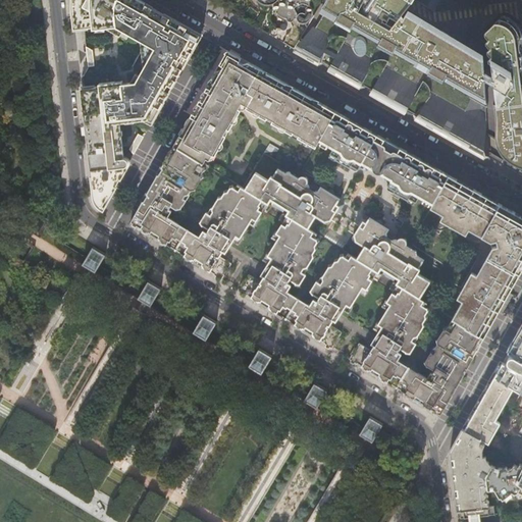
[(193,48),(200,36),(187,29),(180,24),(136,0),(72,0),(72,1),(72,4),(74,18),(75,31),(91,28),(92,31),(107,30),(125,40),(128,35),(141,42),(145,44),(146,46),(147,62),(144,68),(135,83),(122,85),(115,85),(114,85),(114,83),(100,84),(98,84),(98,87),(85,89),(85,93),(86,98),(84,99),(85,114),(89,143),(91,163),(95,203),(96,204),(102,208),(111,193),(123,172),(127,164),(126,161),(122,158),(118,123),(147,120),(151,122),(163,101),(177,75),(193,48)]
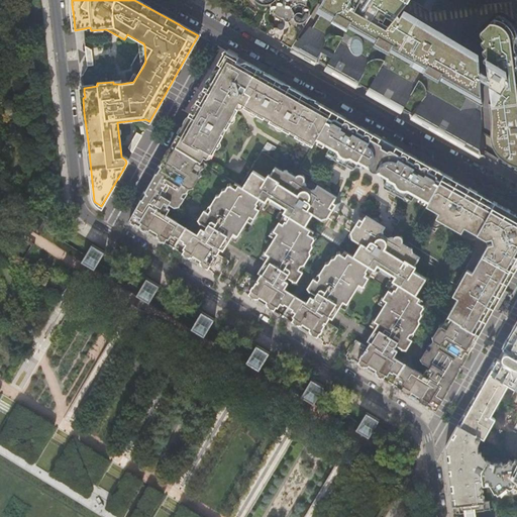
[(253,0),(293,24),(307,0),(253,0)]
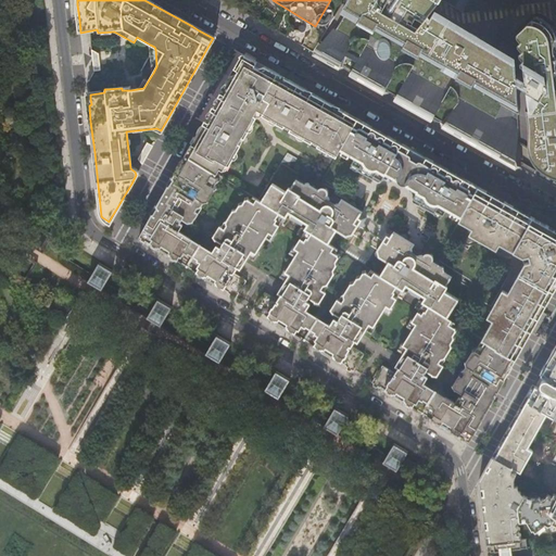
[(517,109),(512,64),(401,0),(348,0),(341,12),(358,22),(362,17),(368,21),(370,17),(413,42),(414,43),(412,47),(414,48),(517,109)]
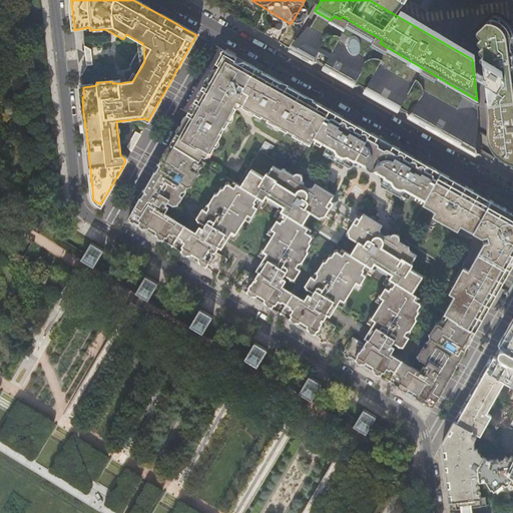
[(396,15),(395,11),(405,0),(370,0),(472,59),(471,53),(400,10),(396,15)]
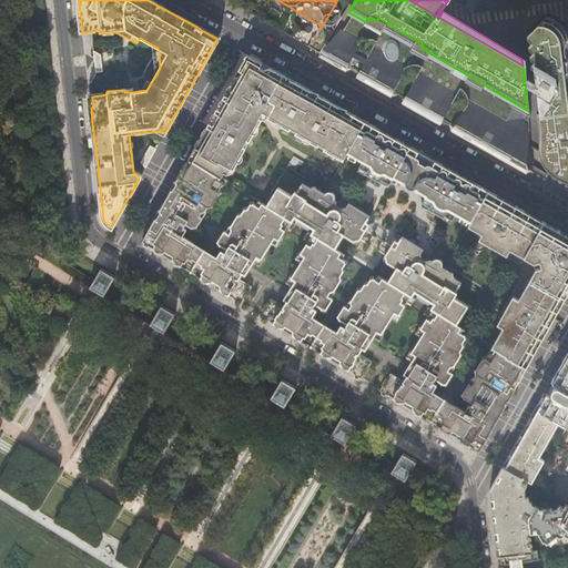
[(567,38),(566,32),(560,24),(557,22),(545,16),(527,32),(527,36),(531,38),(528,42),(528,44),(533,48),(530,52),(530,54),(534,57),(531,62),(531,67),(535,69),(535,73),(540,109),(537,109),(540,128),(540,153),(567,169),(567,38)]
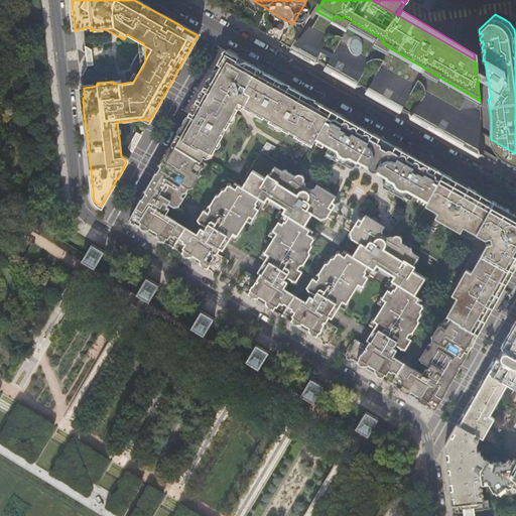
[(450,136),(487,156),(482,116),(470,109),(456,112),(422,93),(421,89),(415,80),(412,87),(385,71),(388,63),(384,61),(378,60),(372,60),(369,60),(359,55),(362,48),(361,42),(361,40),(358,37),(357,36),(356,36),(354,36),(350,37),(347,40),(346,41),(346,44),(346,47),(338,43),(341,37),(337,35),(334,35),(327,36),(311,28),(298,51),(306,55),(328,68),(364,88),(396,106),(431,125),(450,136)]
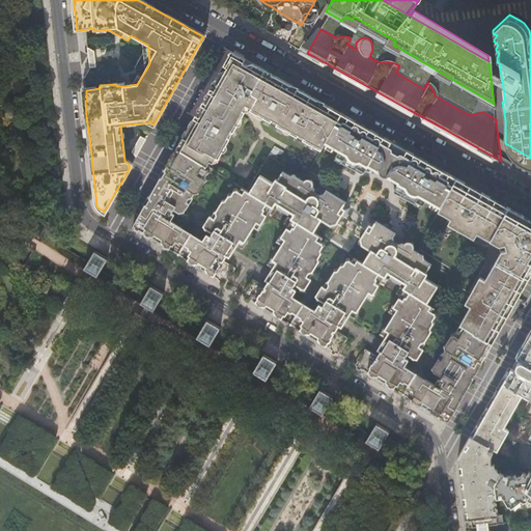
[(326,142),(340,115),(329,108),(267,74),(251,64),(246,65),(243,62),(244,60),(230,53),(224,63),(223,65),(225,67),(225,68),(223,73),(219,74),(208,92),(191,123),(180,141),(176,149),(206,168),(210,162),(213,163),(216,158),(217,159),(218,158),(244,112),(242,110),(246,104),(252,107),(252,108),(251,109),(252,110),(320,149),(326,142)]
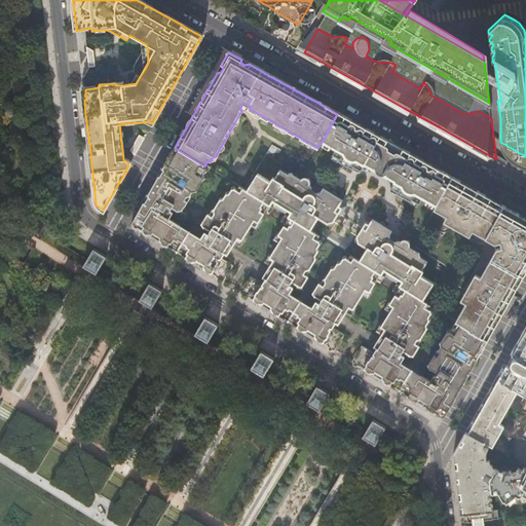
[(371,167),(386,141),(373,134),(347,119),(337,114),(323,141),(335,148),(333,154),(339,157),(339,159),(352,167),(351,170),(355,173),(358,173),(362,167),(367,171),(369,171),(371,167)]
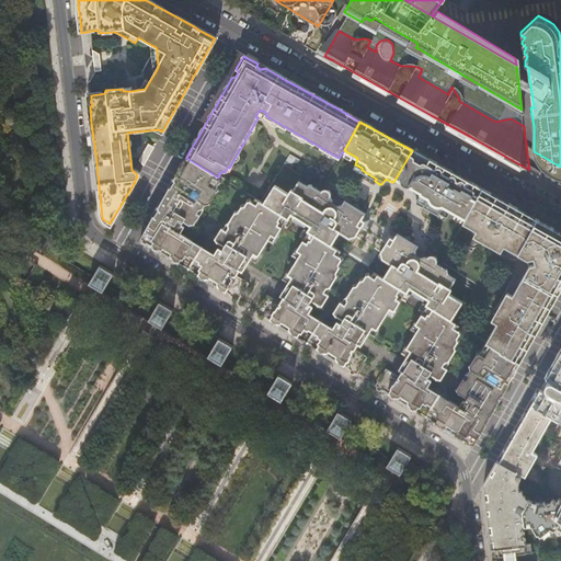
[(428,159),(412,150),(396,179),(412,189),(428,159)]
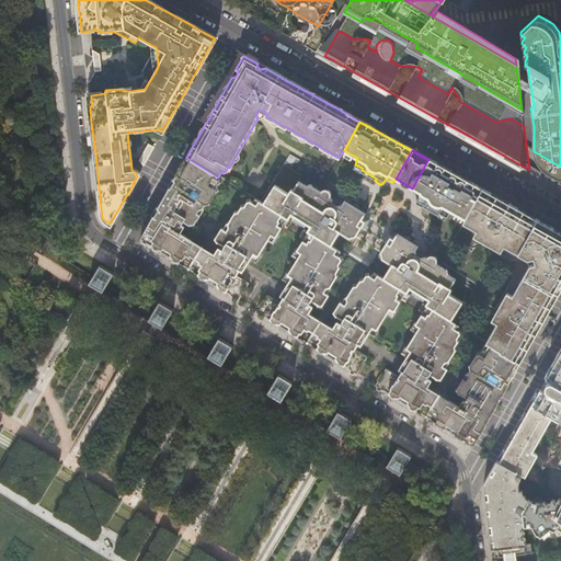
[(217,181),(218,178),(186,158),(178,173),(147,227),(139,241),(158,253),(179,266),(180,264),(183,258),(185,255),(189,251),(189,249),(193,242),(184,238),(183,239),(179,237),(184,228),(182,227),(182,226),(183,222),(189,226),(190,227),(194,227),(194,225),(201,213),(203,210),(204,212),(203,208),(204,207),(209,206),(209,204),(215,194),(218,192),(218,185),(220,185),(220,181),(217,181)]
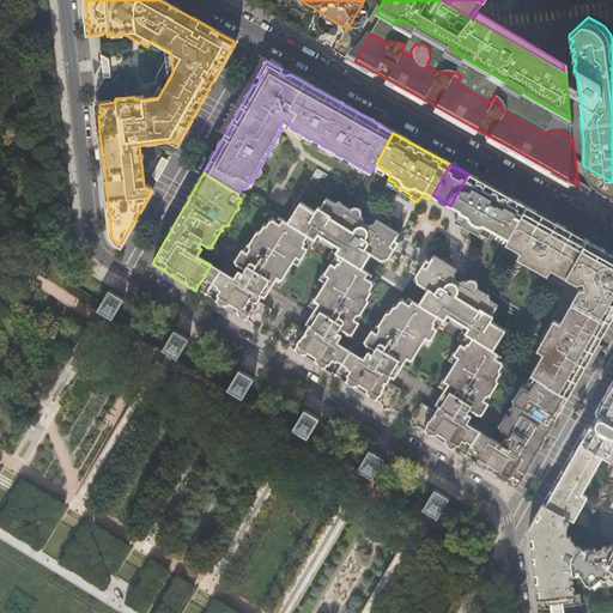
[(508,240),(526,206),(499,192),(472,176),(468,174),(450,206),(449,208),(450,212),(456,216),(453,220),(454,223),(460,228),(461,225),(478,235),(480,232),(487,237),(492,231),(508,240)]
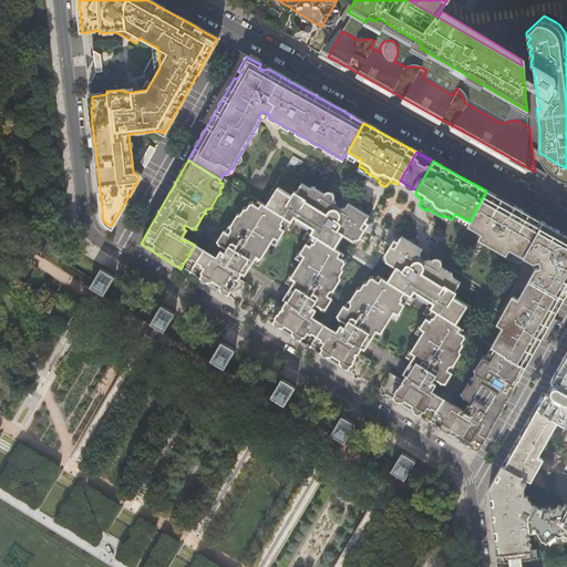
[(333,200),(334,196),(332,194),(328,193),(325,195),(313,188),(310,188),(302,184),(297,192),(299,194),(299,195),(298,196),(295,194),(291,198),(278,189),(272,198),(274,202),(269,208),(291,223),(295,217),(297,217),(313,228),(313,230),(311,235),(334,249),(341,237),(344,236),(352,240),(354,238),(356,237),(359,239),(366,229),(369,232),(373,223),(367,219),(370,215),(362,212),(359,212),(358,208),(350,203),(347,207),(341,209),(337,206),(336,202),(333,200)]
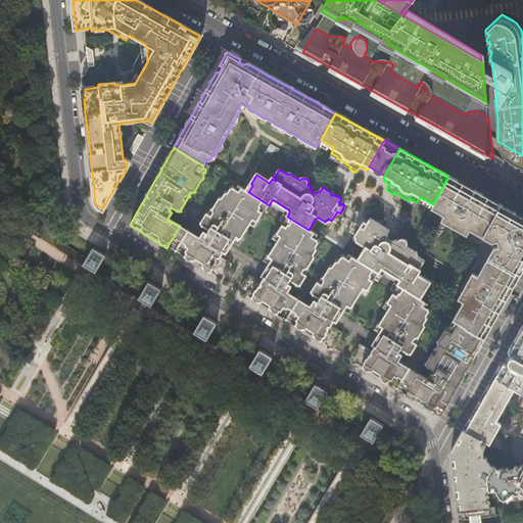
[(498,246),(493,248),(454,320),(467,328),(467,329),(484,339),(498,313),(517,280),(522,269),(522,217),(513,211),(511,215),(497,208),(500,205),(494,202),(468,187),(455,179),(448,176),(433,204),(431,208),(443,216),(469,230),(491,242),(492,242),(496,241),(498,246)]
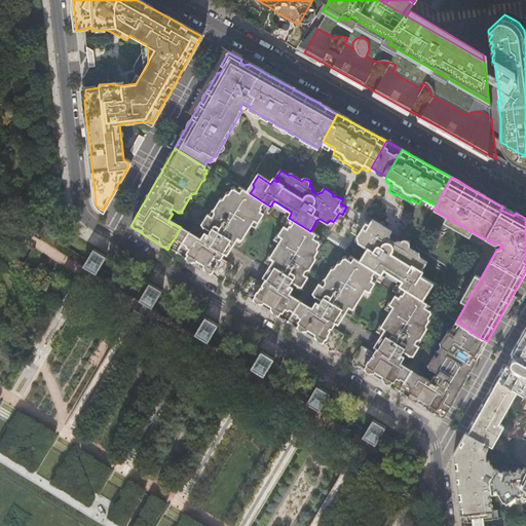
[(209,233),(207,236),(203,234),(200,239),(197,237),(193,245),(191,246),(187,252),(188,253),(187,254),(185,258),(183,260),(185,261),(217,280),(222,284),(225,278),(226,278),(227,278),(230,272),(229,271),(233,266),(221,259),(223,255),(224,254),(227,256),(234,243),(239,248),(243,240),(242,239),(251,226),(256,229),(260,224),(259,223),(265,213),(269,215),(273,209),(270,207),(250,193),(239,188),(237,191),(234,190),(234,188),(231,189),(231,191),(230,192),(225,193),(226,195),(224,198),(220,199),(220,201),(214,211),(212,212),(209,216),(208,215),(202,224),(200,225),(201,230),(203,229),(209,233)]
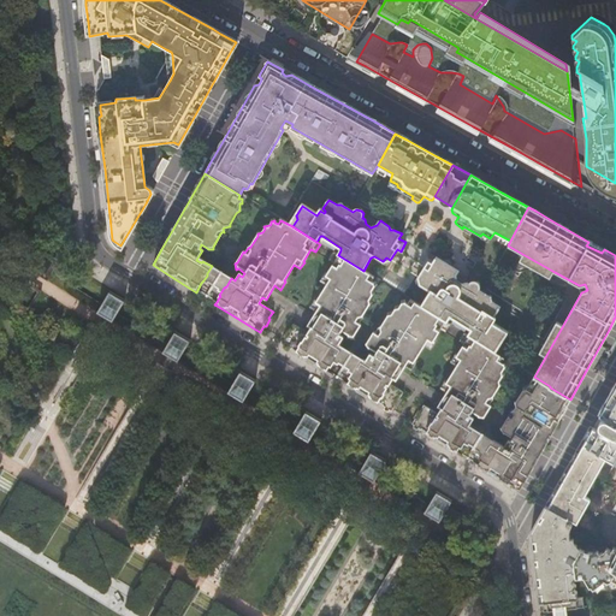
[(308,326),(311,329),(308,333),(294,325),(289,331),(288,331),(283,338),(284,339),(280,345),(297,355),(326,373),(327,371),(332,365),(333,365),(338,355),(338,354),(342,347),(339,344),(343,337),(339,335),(341,332),(342,331),(348,335),(348,338),(353,338),(353,336),(361,325),(360,324),(362,319),(362,317),(369,306),(372,304),(369,298),(372,295),(373,295),(372,290),(373,288),(375,286),(374,283),(372,283),(371,282),(373,277),(363,271),(338,255),(333,253),(329,260),(333,262),(333,265),(326,274),(326,276),(324,274),(320,282),(326,286),(317,301),(317,302),(314,301),(309,308),(317,312),(308,326)]
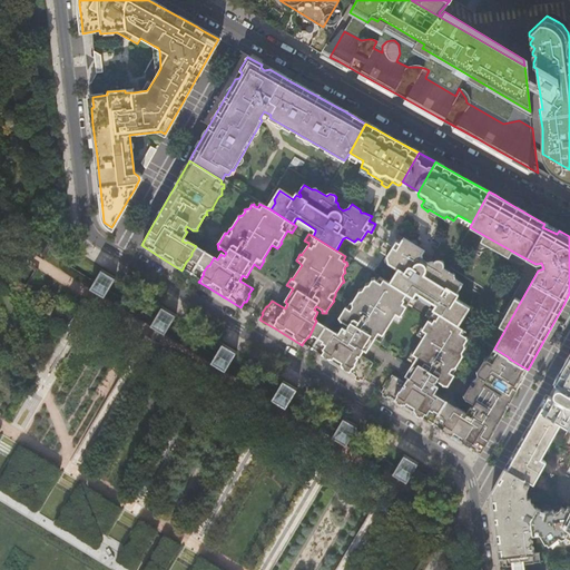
[(511,251),(483,235),(480,241),(508,256),(511,251)]
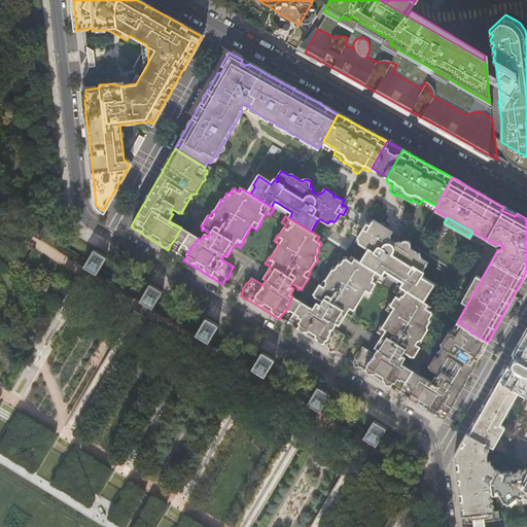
[(409,242),(405,241),(401,243),(400,242),(396,243),(392,240),(390,235),(393,232),(386,226),(382,227),(381,223),(375,219),(372,223),(365,219),(361,226),(363,227),(363,229),(358,237),(360,239),(360,241),(359,243),(366,247),(366,249),(366,251),(359,261),(381,276),(385,271),(388,270),(402,279),(403,282),(400,287),(421,300),(425,293),(429,292),(434,284),(422,277),(424,273),(421,270),(422,269),(424,270),(428,261),(421,258),(420,254),(411,248),(411,244),(409,242)]
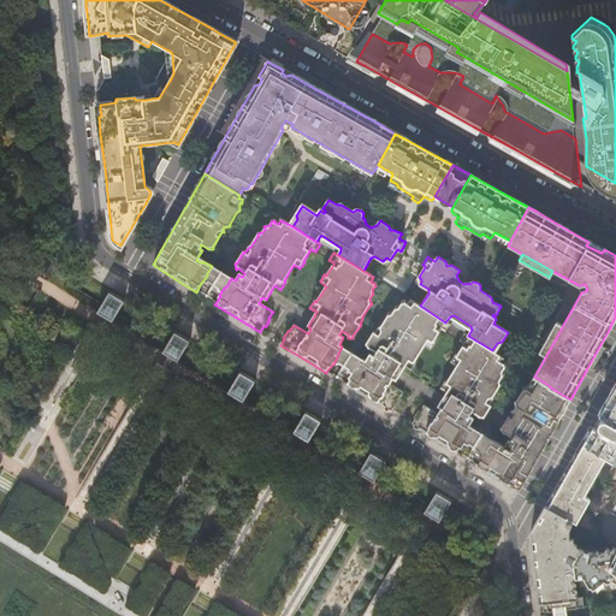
[(231,278),(212,266),(207,273),(207,276),(203,280),(201,283),(197,290),(217,302),(219,297),(219,295),(224,288),(226,286),(231,278)]
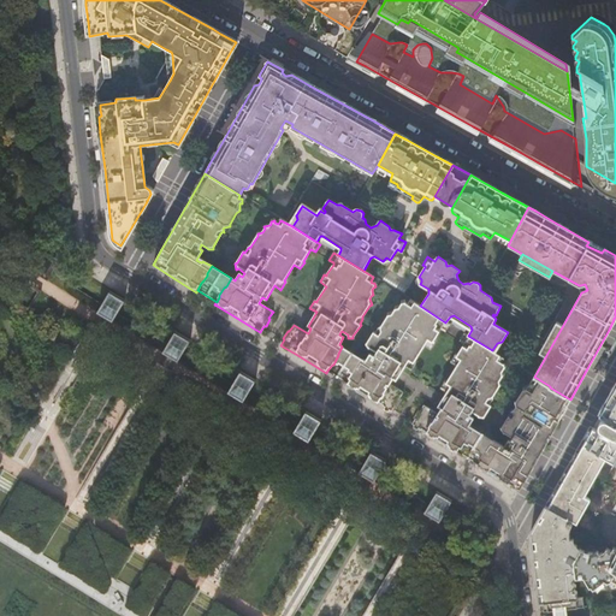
[(112,321),(124,301),(110,291),(96,312),(101,315),(106,318),(112,321)]
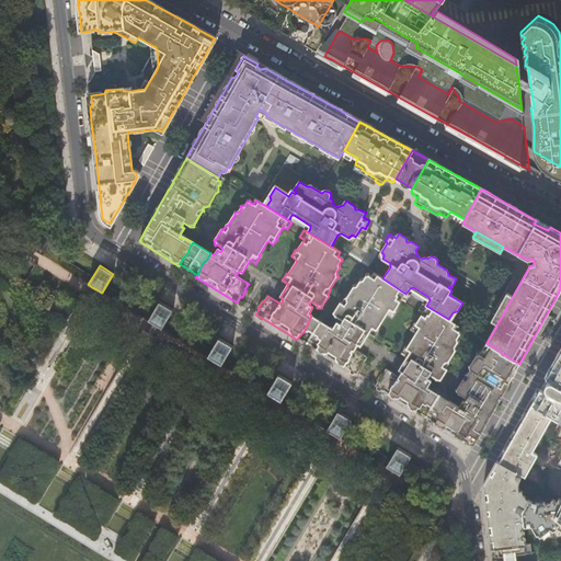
[(359,283),(358,285),(353,286),(353,288),(347,297),(345,298),(342,304),(341,304),(335,312),(331,313),(334,319),(336,318),(342,321),(341,323),(340,324),(336,322),(333,328),(329,325),(325,332),(324,333),(324,332),(320,339),(319,341),(320,342),(316,348),(313,352),(340,367),(355,377),(359,371),(361,371),(365,365),(363,364),(367,358),(354,351),(354,350),(356,345),(357,345),(361,346),(368,333),(375,338),(378,331),(377,329),(386,315),(392,319),(397,312),(395,310),(402,300),(405,302),(410,296),(405,294),(382,278),(374,273),(370,278),(368,277),(367,275),(365,275),(365,277),(364,279),(359,281),(359,283)]
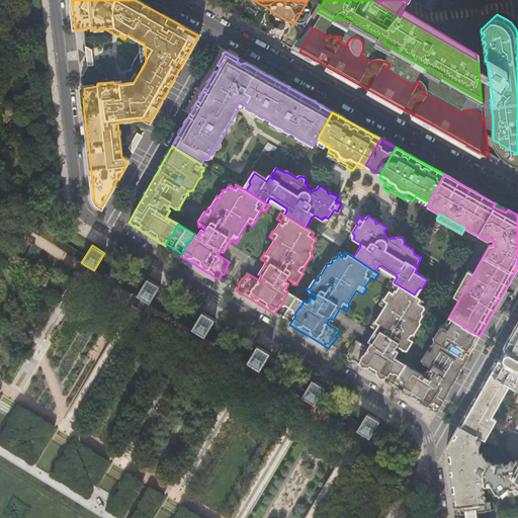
[(89,267),(85,265),(84,267),(80,274),(84,277),(88,270),(89,267)]
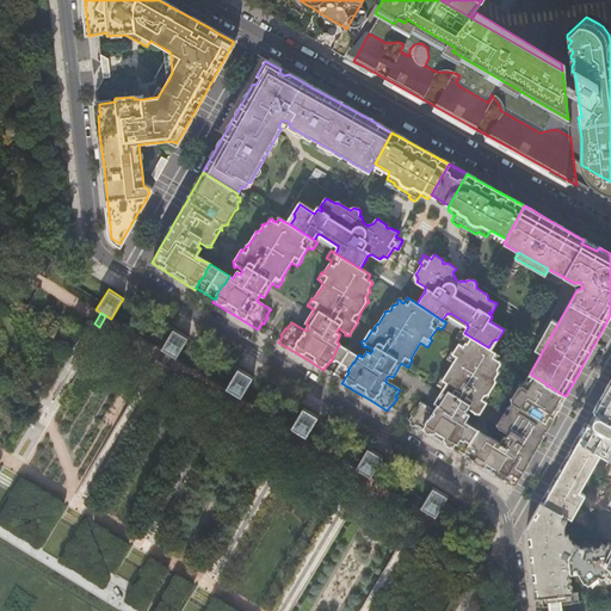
[(92,350),(104,329),(99,327),(94,323),(90,320),(76,340),(92,350)]
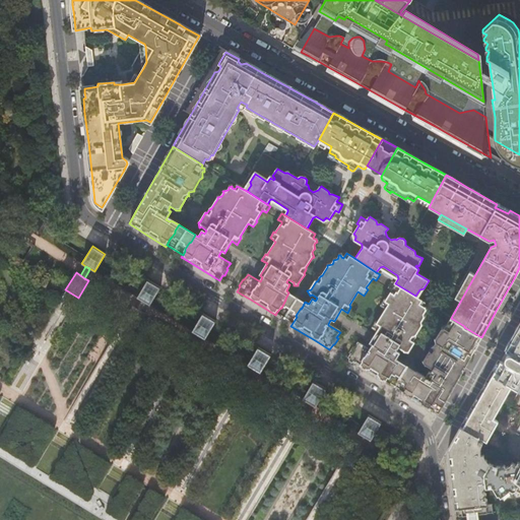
[(160,287),(148,280),(137,297),(141,300),(145,302),(150,305),(160,287)]
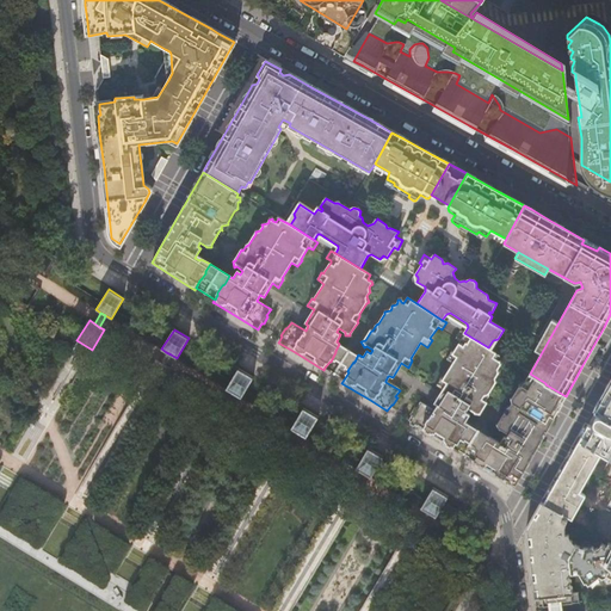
[(497,360),(500,356),(488,347),(464,333),(461,331),(456,339),(461,341),(452,353),(451,352),(446,359),(454,363),(444,380),(440,378),(436,386),(442,389),(433,403),(437,406),(433,412),(419,403),(415,409),(414,408),(409,415),(409,417),(407,423),(412,426),(448,449),(452,451),(454,448),(458,440),(461,440),(464,433),(463,432),(469,425),(466,423),(470,414),(466,412),(468,408),(474,413),(474,415),(480,415),(480,414),(487,402),(485,401),(488,396),(488,394),(495,383),(498,383),(497,377),(498,375),(500,374),(499,369),(500,366),(503,365),(501,362),(499,362),(497,360)]
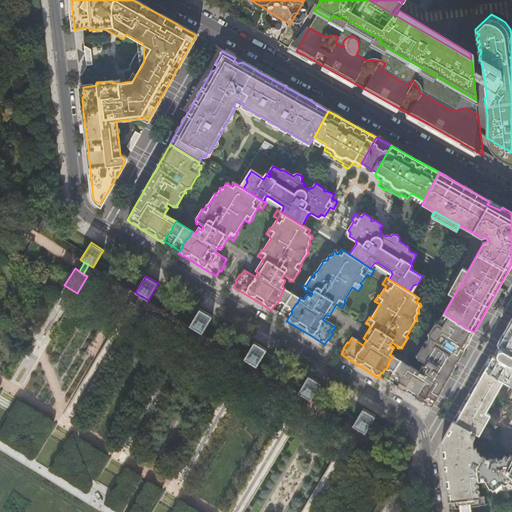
[(300,297),(284,288),(281,294),(281,295),(277,303),(276,303),(272,308),(279,312),(288,318),(292,312),(291,311),(292,309),(296,303),(296,304),(297,303),(300,297)]
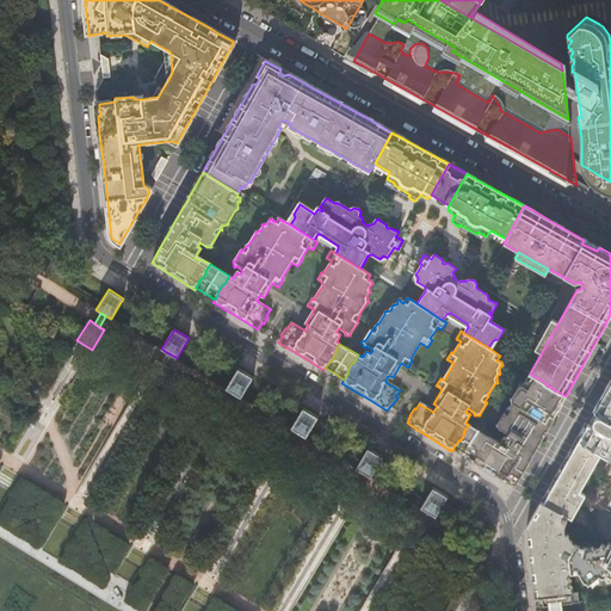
[(171,355),(166,352),(164,355),(159,363),(165,366),(170,358),(171,355)]
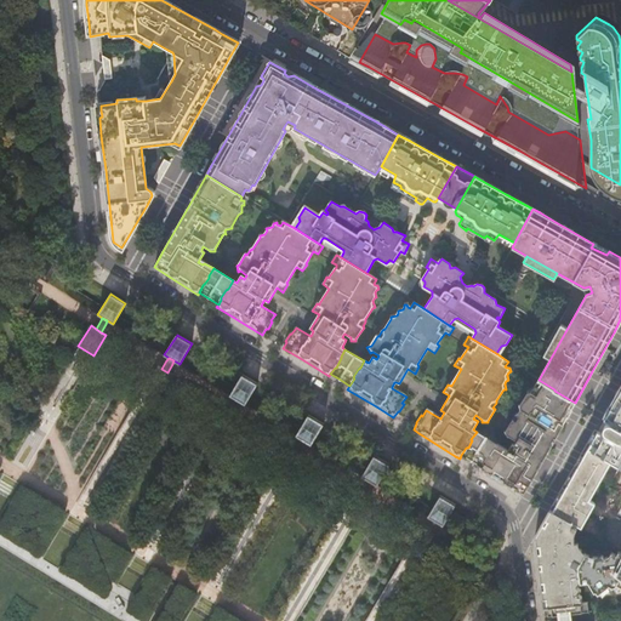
[(159,396),(171,375),(167,372),(161,369),(157,366),(144,386),(159,396)]
